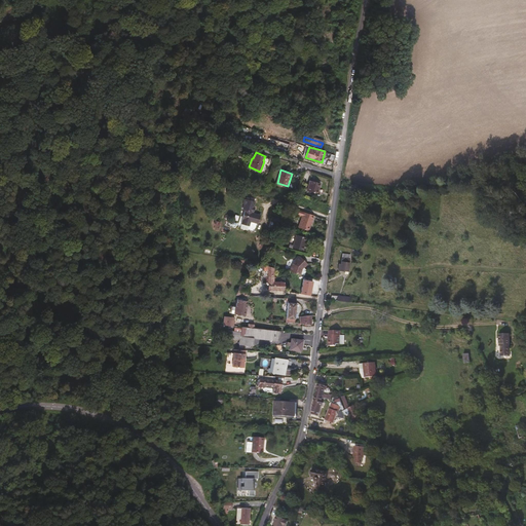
[(308,190),(316,192),(318,193),(321,182),(310,180),(308,190)]
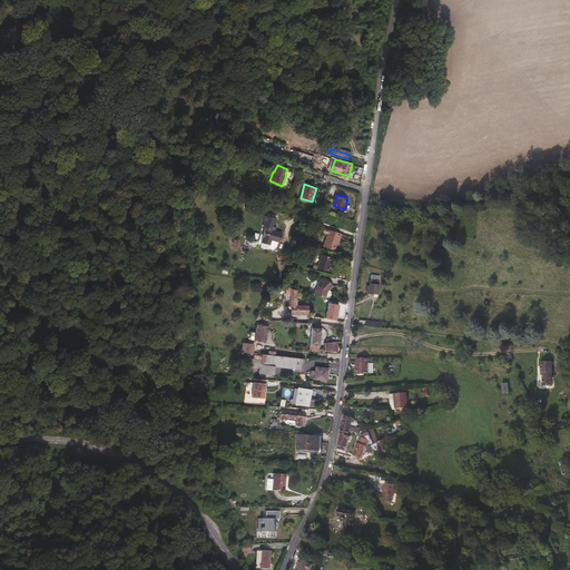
[(283,234),(274,231),(276,224),(275,224),(276,218),(267,216),(264,228),(266,229),(263,238),(264,238),(263,243),(271,245),(272,241),(279,243),(283,234)]
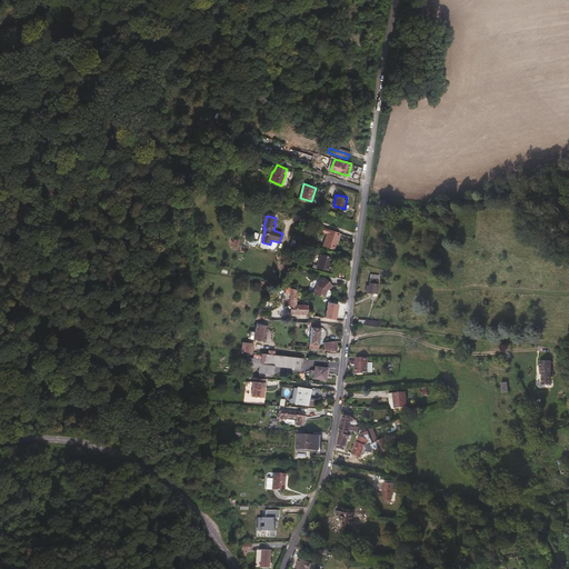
[(335,251),(338,241),(340,233),(323,228),(321,232),(328,235),(323,247),(335,251)]
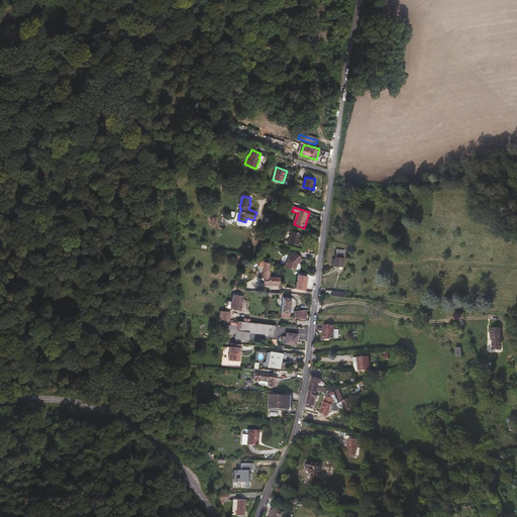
[(288,244),(296,247),(298,247),(302,235),(292,232),(288,244)]
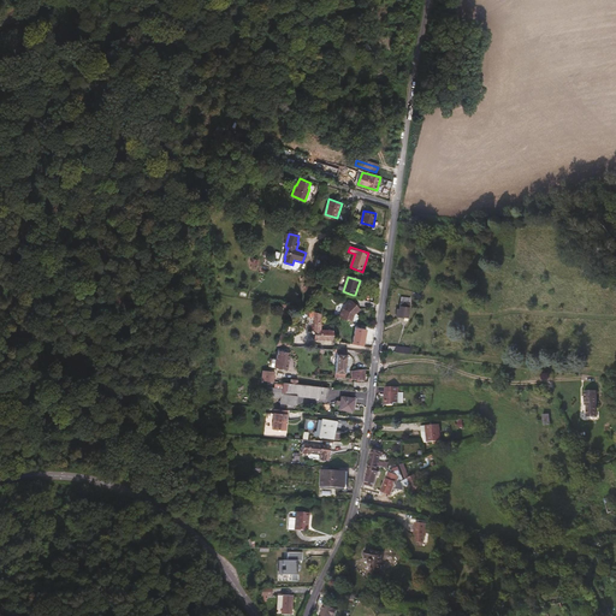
[(361,309),(353,302),(353,301),(343,309),(343,312),(343,313),(342,312),(341,319),(353,321),(354,314),(356,313),(357,313),(361,309)]
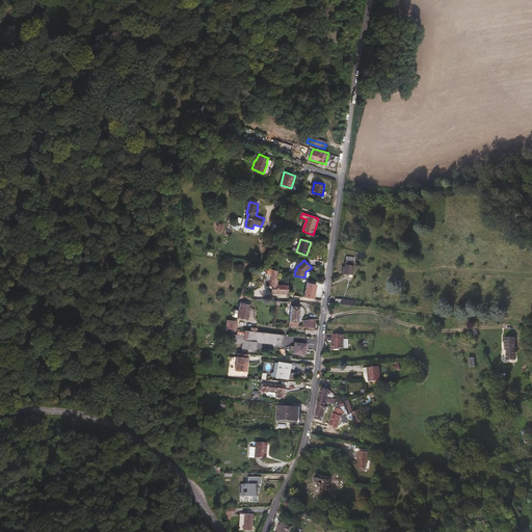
[(354,277),(355,265),(355,262),(348,260),(347,267),(345,266),(344,273),(351,274),(350,276),(354,277)]
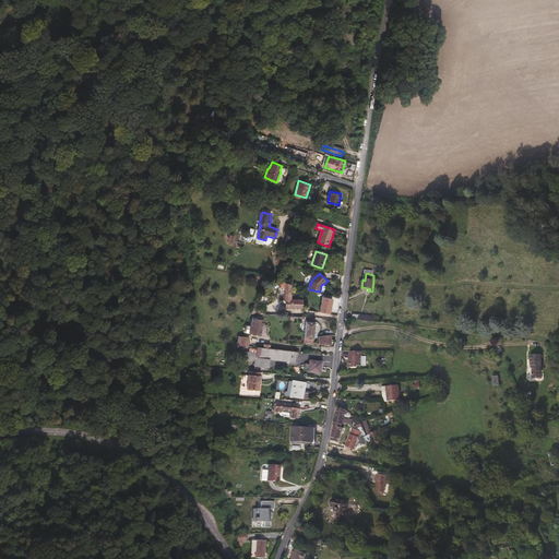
[(293,294),(290,294),(290,284),(277,281),(277,284),(281,284),(281,287),(285,287),(285,308),(302,308),(302,299),(294,299),(293,294)]
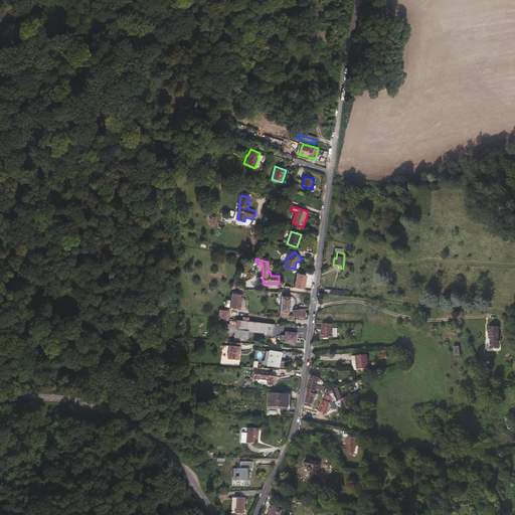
[(231,289),(243,289),(253,290),(253,276),(244,276),(244,280),(234,280),(231,289)]
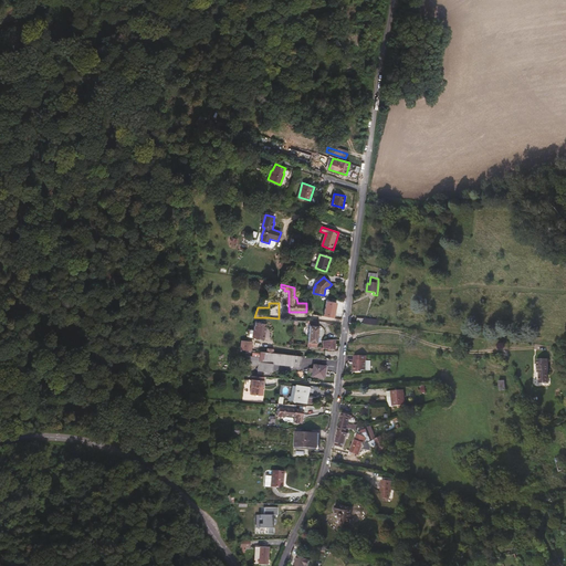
[(317,347),(320,321),(307,320),(306,320),(306,323),(310,323),(307,346),(317,347)]
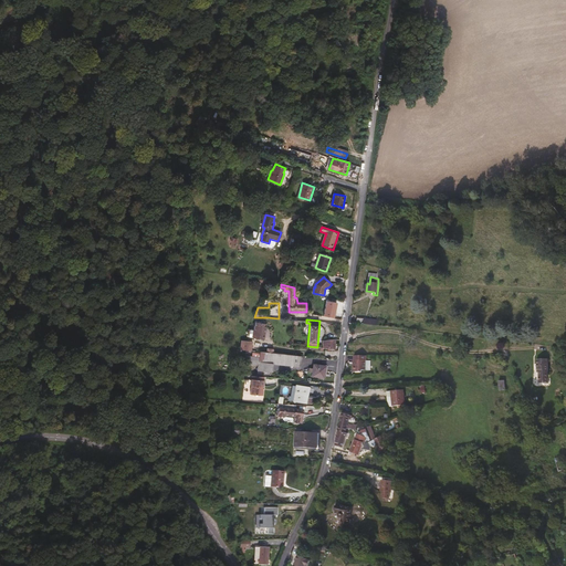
[(266,339),(266,334),(265,333),(266,324),(255,323),(253,338),(266,339)]
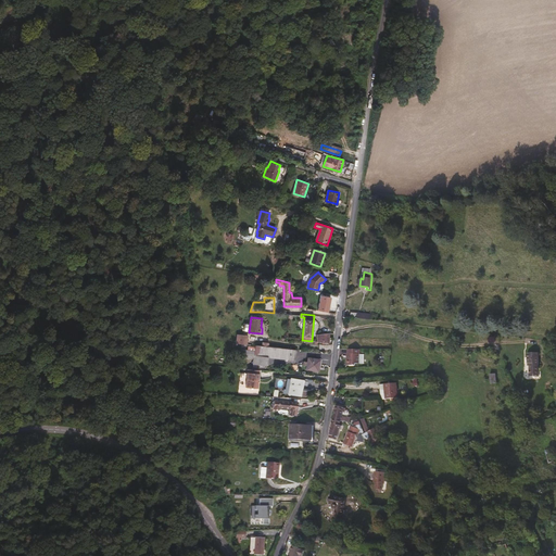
[(237,335),(236,344),(248,344),(248,335),(237,335)]
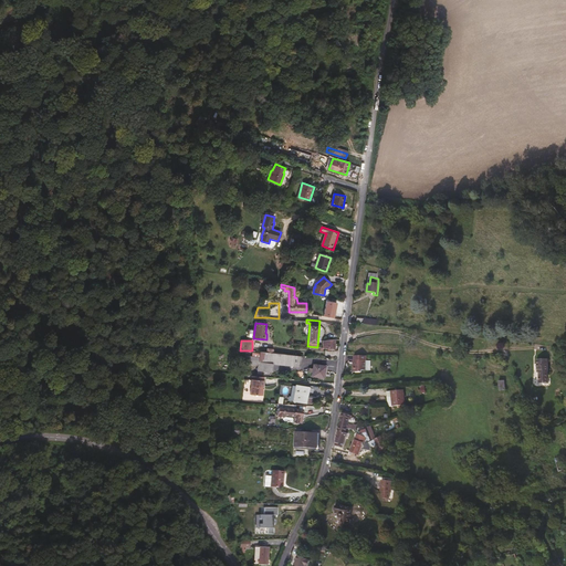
[(301,367),(302,355),(261,350),(259,370),(272,371),(273,364),(301,367)]
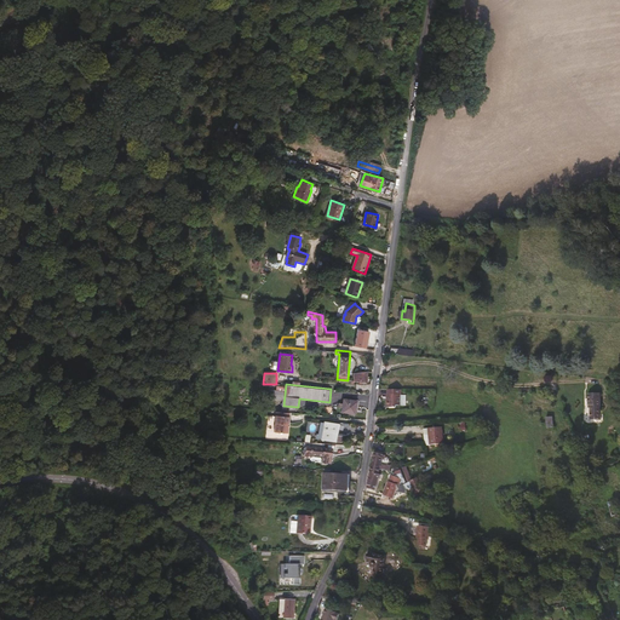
[(402,395),(402,390),(389,389),(388,399),(388,401),(401,401),(401,395),(402,395)]
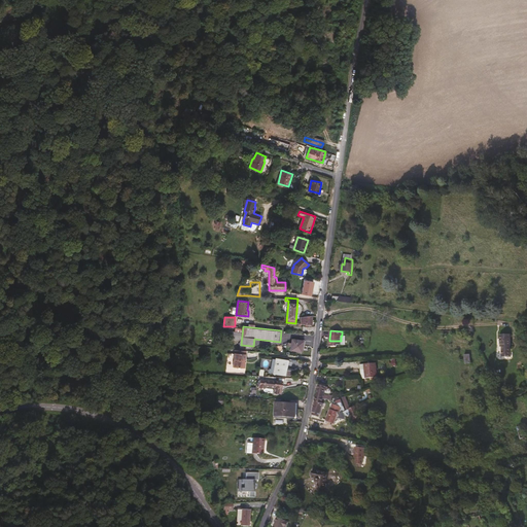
[(511,357),(511,334),(500,334),(500,344),(502,344),(502,356),(511,357)]
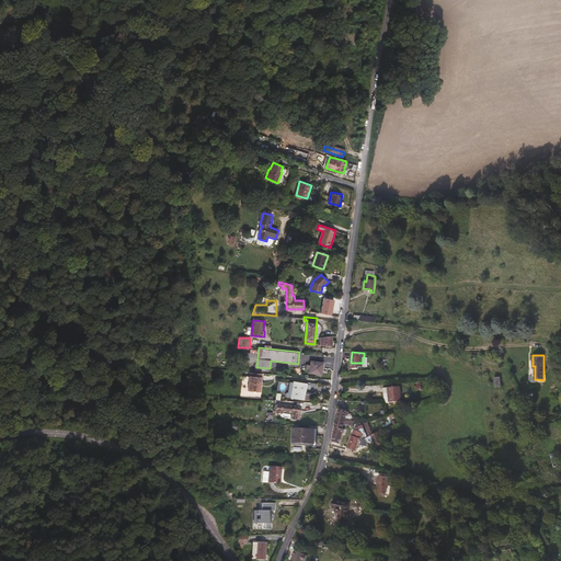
[(322,374),(323,363),(311,361),(309,373),(322,374)]
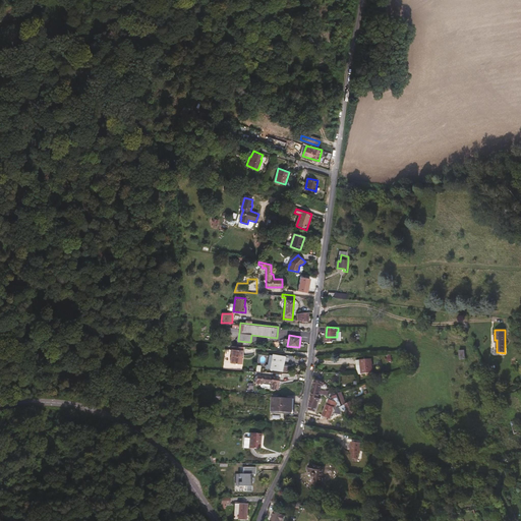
[(242,364),(243,350),(231,349),(230,363),(242,364)]
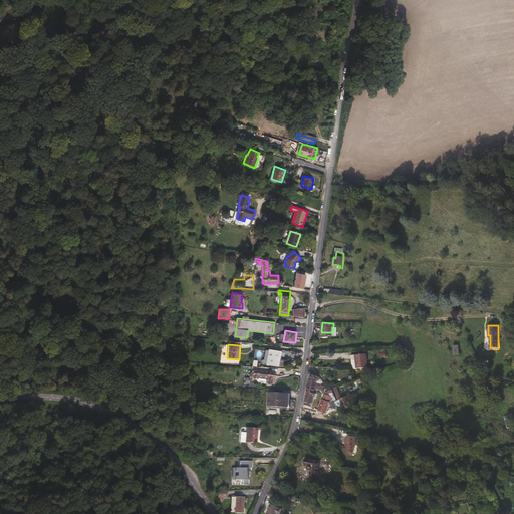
[(282,358),(282,351),(278,351),(269,350),(268,364),(279,365),(279,358),(282,358)]
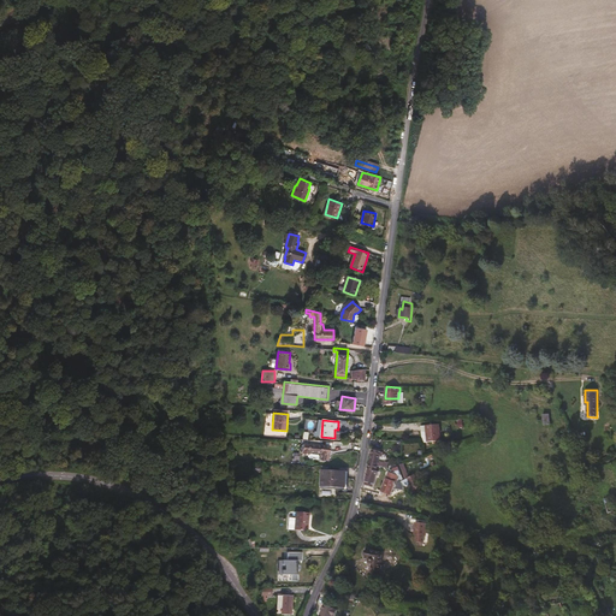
[(440,440),(439,424),(421,426),(421,431),(427,431),(428,442),(440,440)]
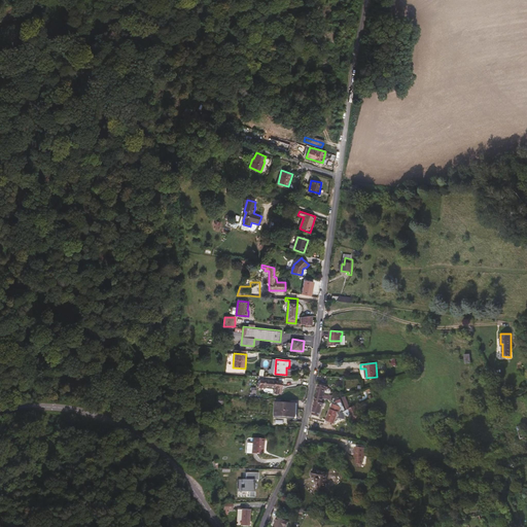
[(274,392),(278,392),(281,393),(282,381),(276,380),(266,379),(265,385),(275,386),(274,392)]
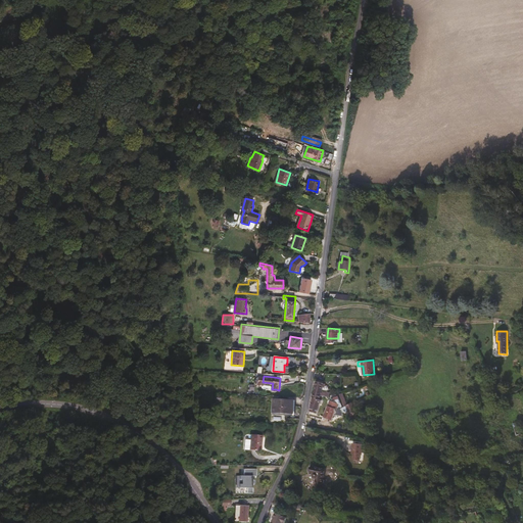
[(320,399),(324,383),(317,381),(314,397),(320,399)]
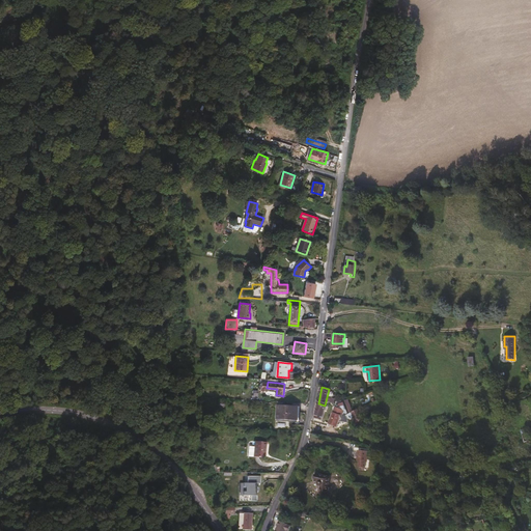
[(348,414),(344,401),(340,403),(338,408),(336,407),(334,412),(345,415),(348,414)]
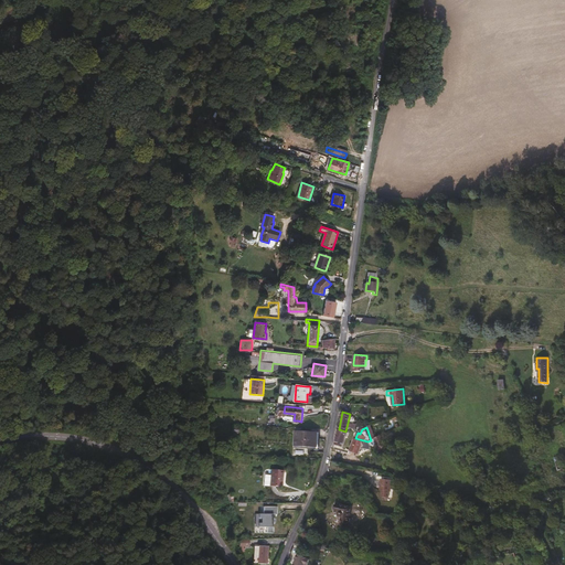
[(342,447),(347,432),(345,432),(339,429),(334,444),(342,447)]
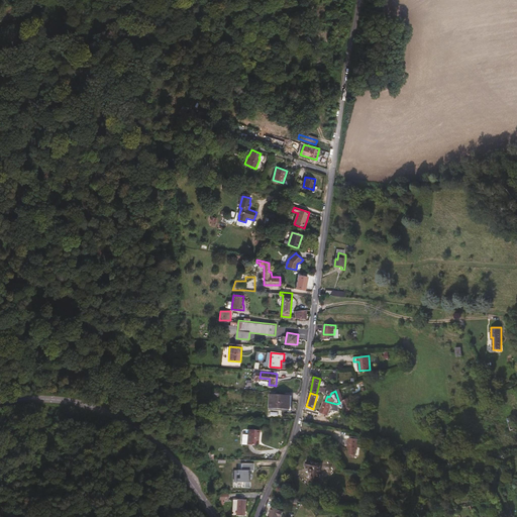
[(290,409),(291,395),(271,394),(270,408),(290,409)]
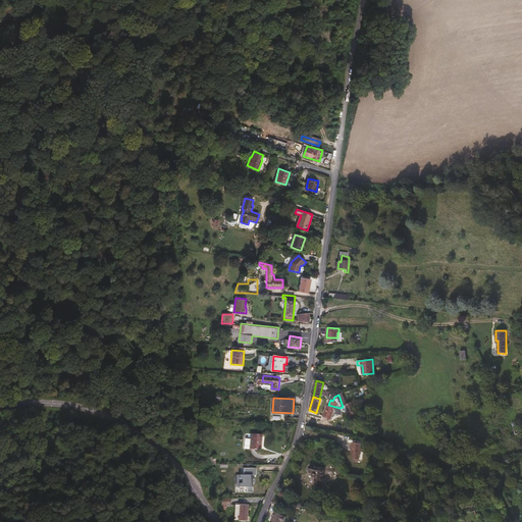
[(356,411),(352,402),(347,404),(348,409),(349,411),(347,412),(348,414),(356,411)]
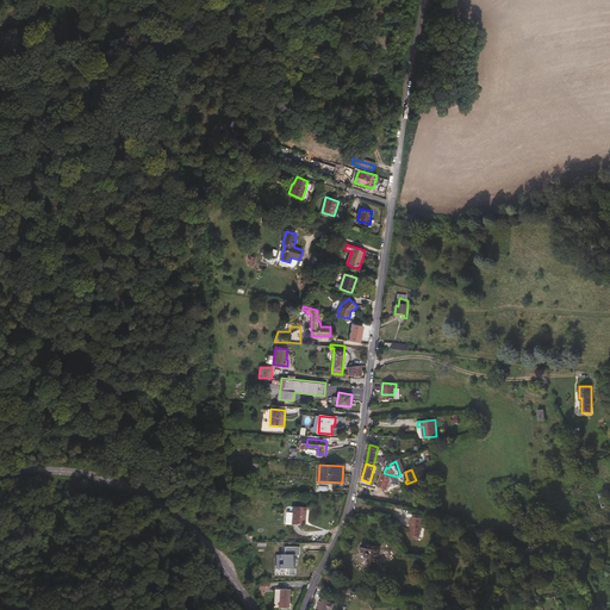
[(399,485),(400,479),(396,478),(397,477),(384,473),(378,486),(387,490),(391,484),(399,485)]
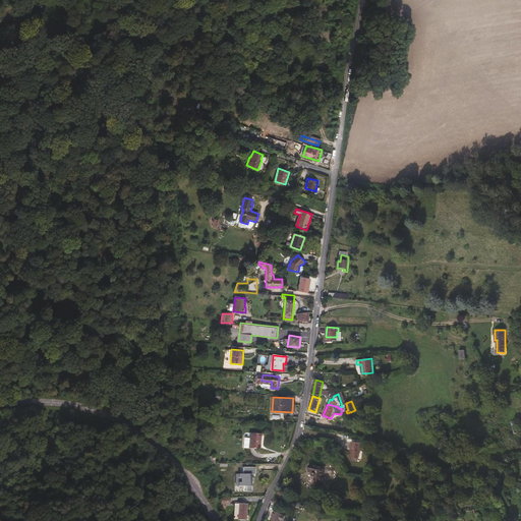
[(51,441),(41,431),(36,438),(46,446),(51,441)]
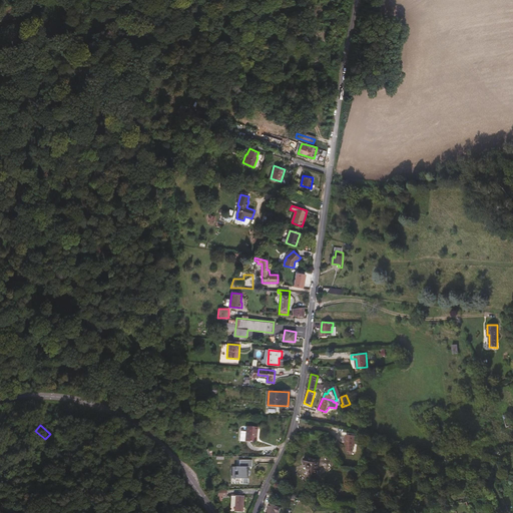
[(240,441),(245,441),(257,442),(258,427),(247,426),(246,431),(241,431),(240,441)]
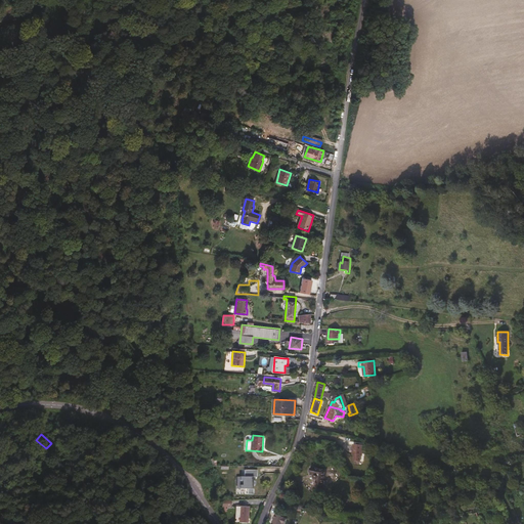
[(362,455),(363,445),(354,444),(353,454),(355,454),(354,462),(360,462),(361,455),(362,455)]
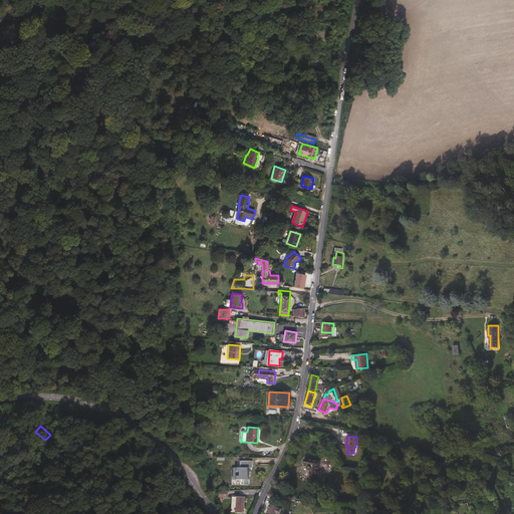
[(316,478),(320,460),(306,458),(305,465),(308,465),(308,466),(308,467),(308,469),(310,470),(311,469),(310,477),(316,478)]
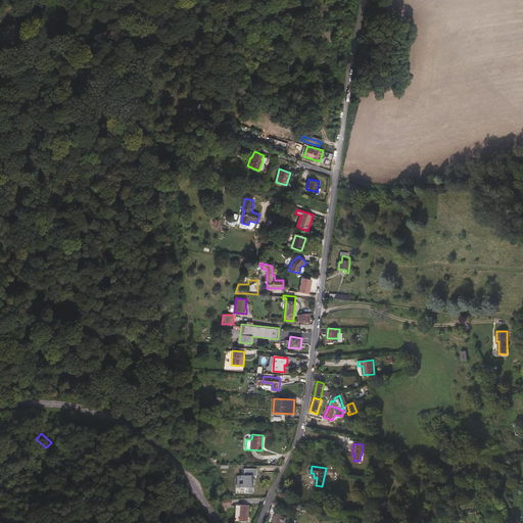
[(255,481),(255,475),(253,475),(241,475),(241,484),(245,484),(245,485),(253,485),(253,481),(255,481)]
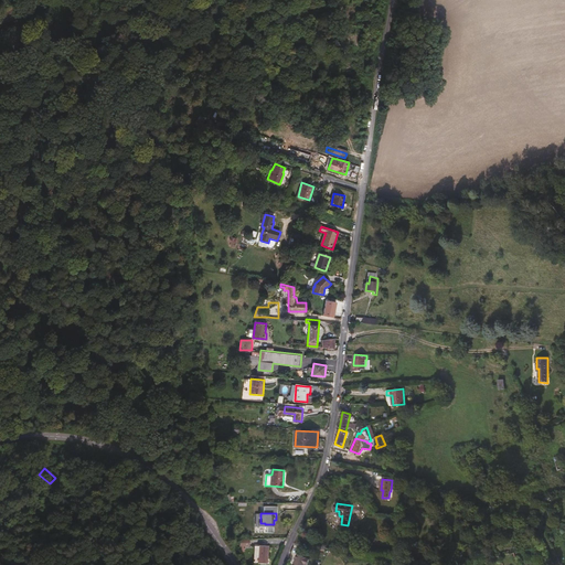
[(255,556),(259,556),(259,563),(268,563),(268,545),(255,545),(255,556)]
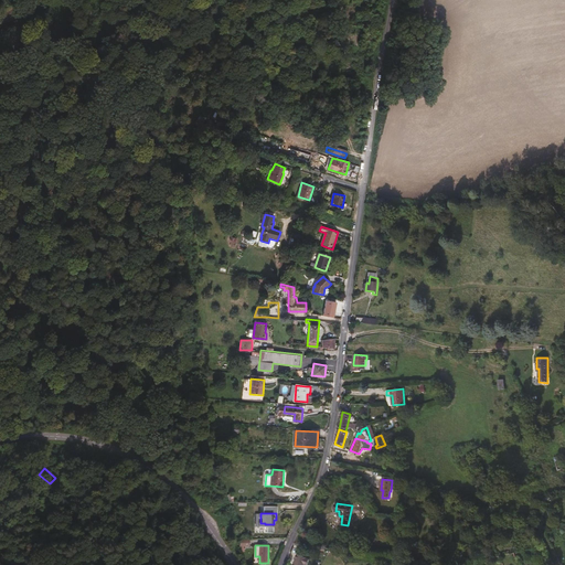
[(306,564),(308,564),(310,560),(308,558),(308,557),(298,554),(296,560),(297,560),(296,562),(295,562),(294,564),(305,564),(306,564)]
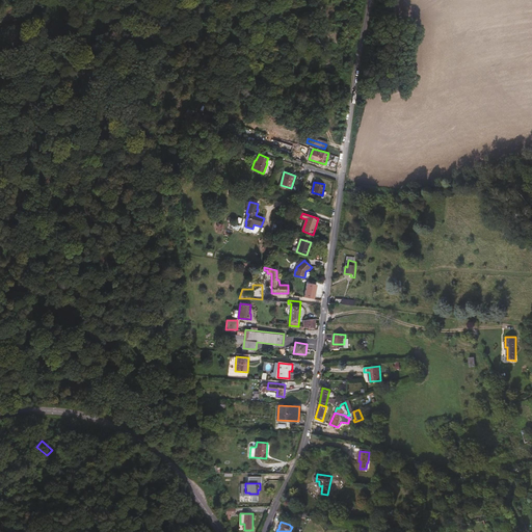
All buildings are outlined.
